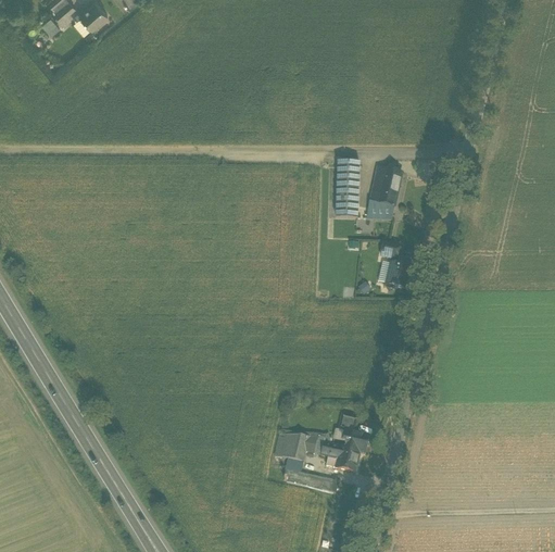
[(66,0),(60,5),(65,11),(74,4),(71,0),(66,0)]
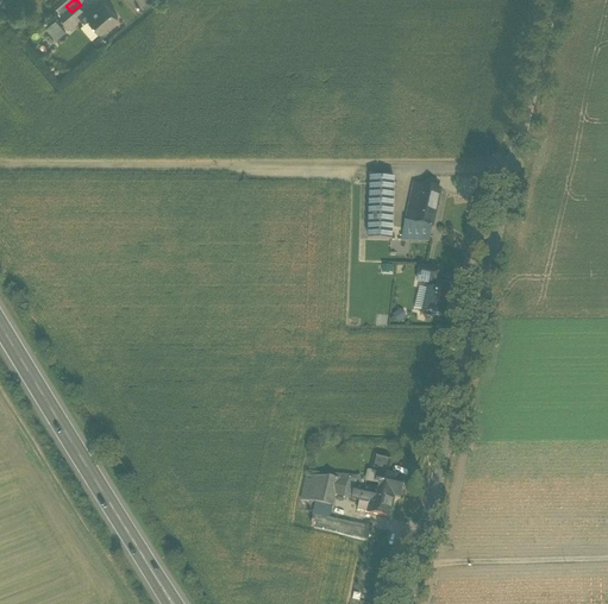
[(117,12),(106,0),(100,0),(93,6),(92,4),(85,10),(100,27),(117,12)]
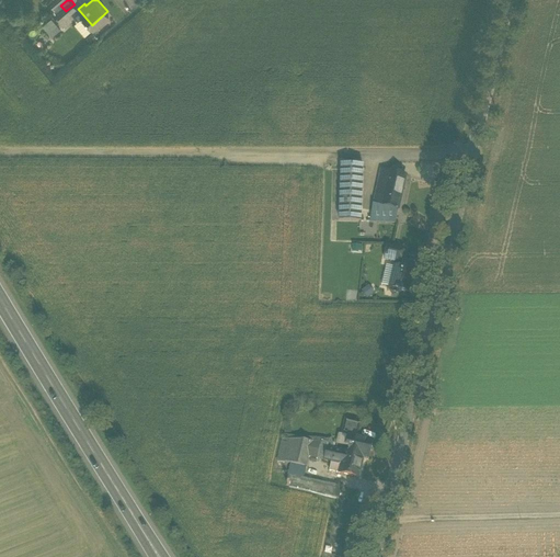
[(60,6),(55,11),(59,16),(66,11),(60,6)]
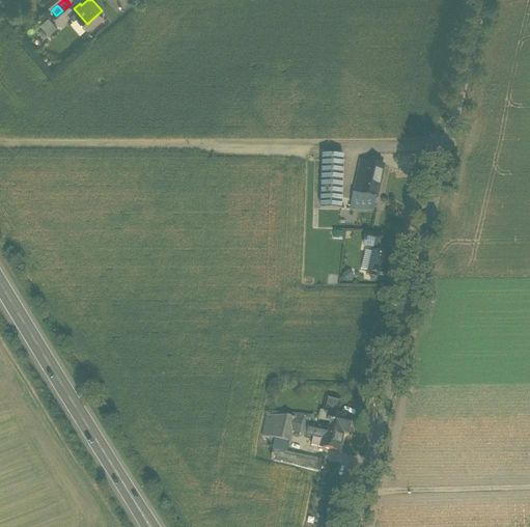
[(48,14),(39,21),(45,27),(52,20),(48,14)]
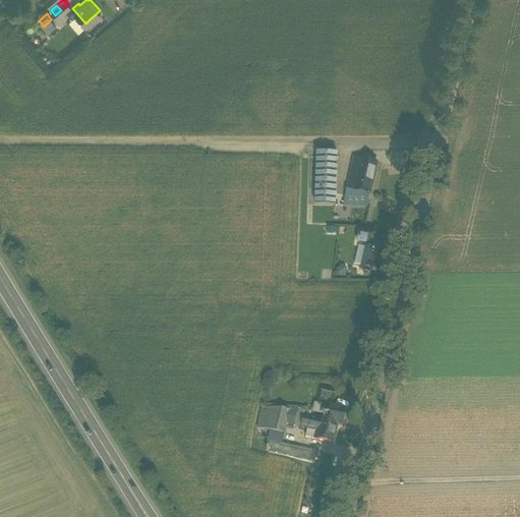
[(51,19),(44,26),(47,30),(55,23),(51,19)]
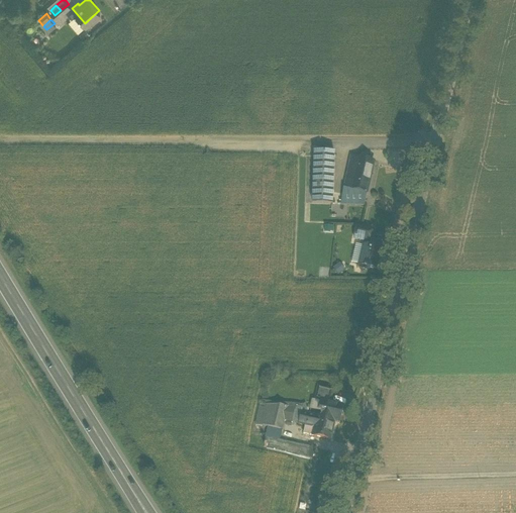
[(78,27),(81,32),(88,29),(85,24),(78,27)]
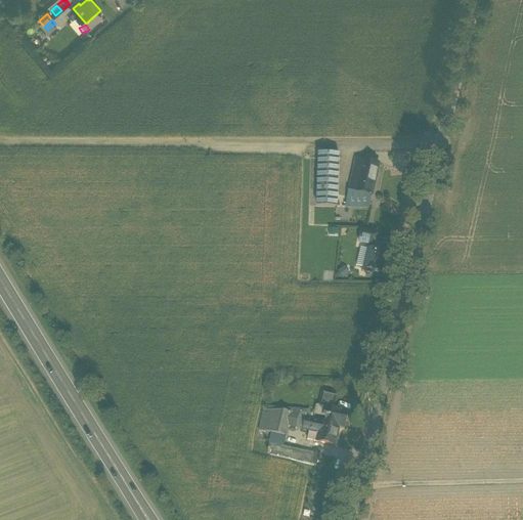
[(338,154),(317,153),(316,190),(337,193),(338,154)]
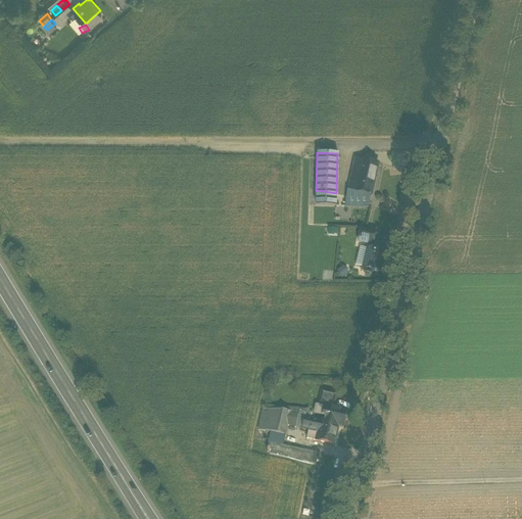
[(362,157),(354,156),(351,169),(360,170),(362,157)]
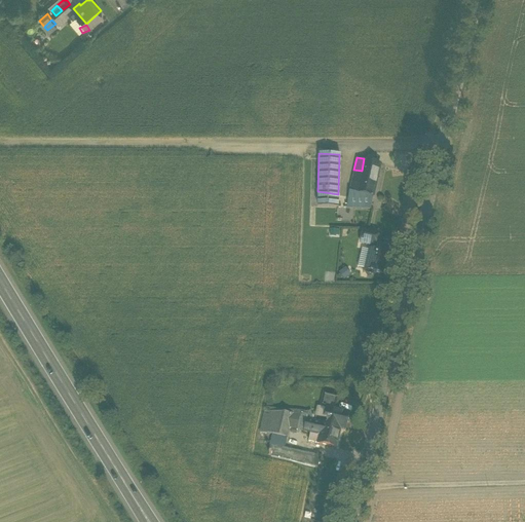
[(379,162),(364,158),(362,171),(360,181),(351,179),(349,189),(372,194),(379,162)]
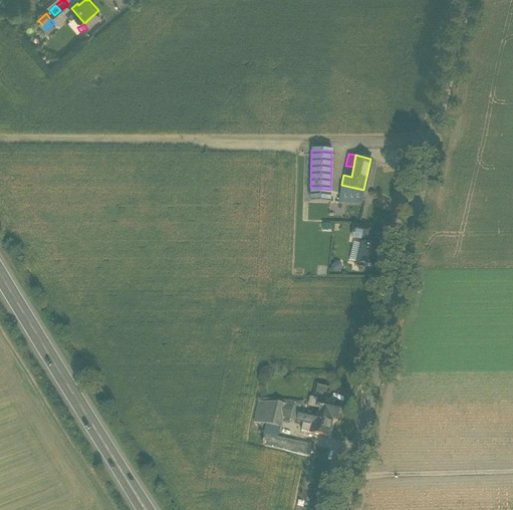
[(353,167),(345,166),(343,175),(351,177),(353,167)]
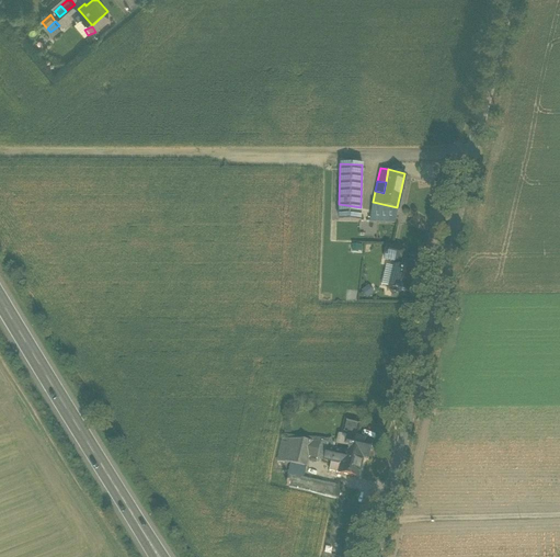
[(397,207),(373,202),(369,218),(395,219),(397,207)]
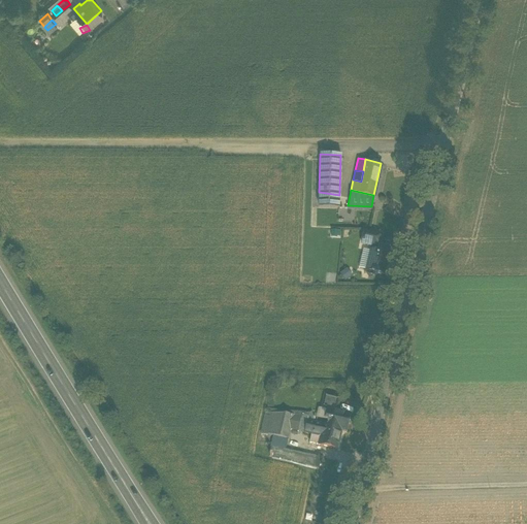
[(339,195),(319,192),(318,204),(339,204),(339,195)]
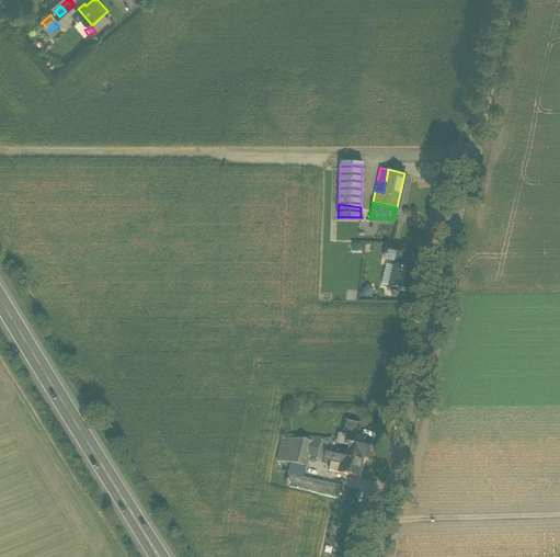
[(369,218),(335,217),(334,238),(390,240),(395,219),(369,218)]
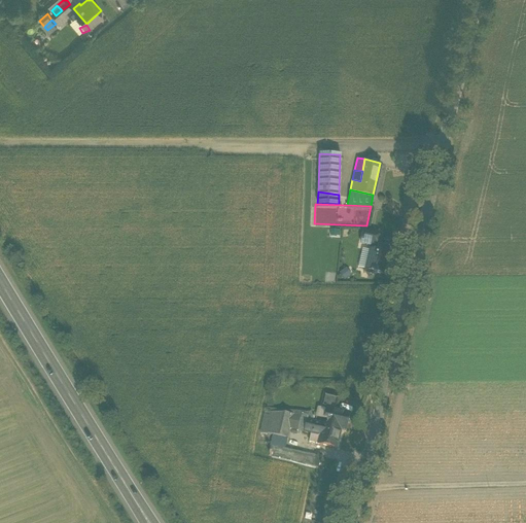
[(378,232),(363,228),(360,241),(375,245),(378,232)]
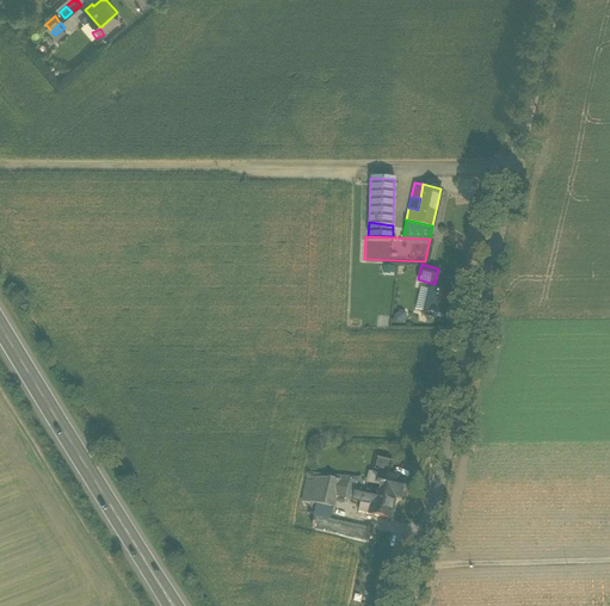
[(451,292),(430,286),(424,310),(425,311),(425,314),(431,315),(432,313),(445,316),(448,304),(450,304),(450,303),(449,303),(451,292)]
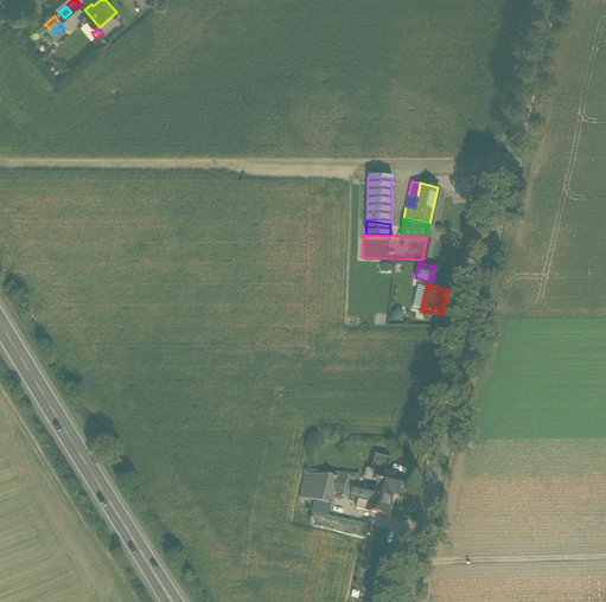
[(390,455),(372,450),(369,466),(376,467),(377,467),(387,469),(390,455)]
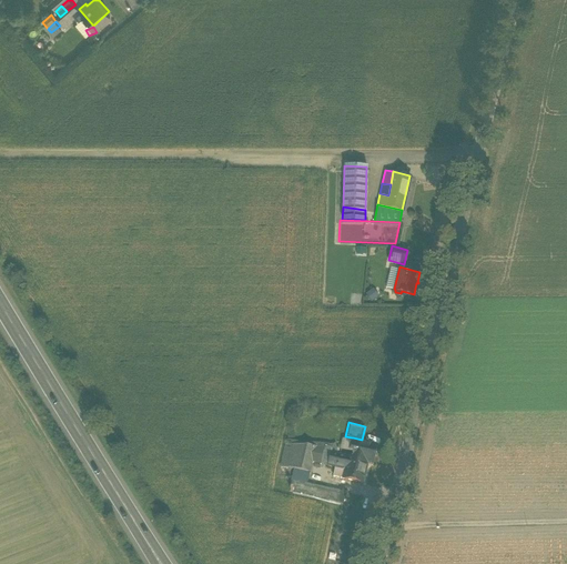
[(376,445),(366,443),(365,440),(362,440),(353,437),(352,437),(350,450),(352,451),(354,454),(353,456),(367,460),(366,462),(372,463),(376,445)]
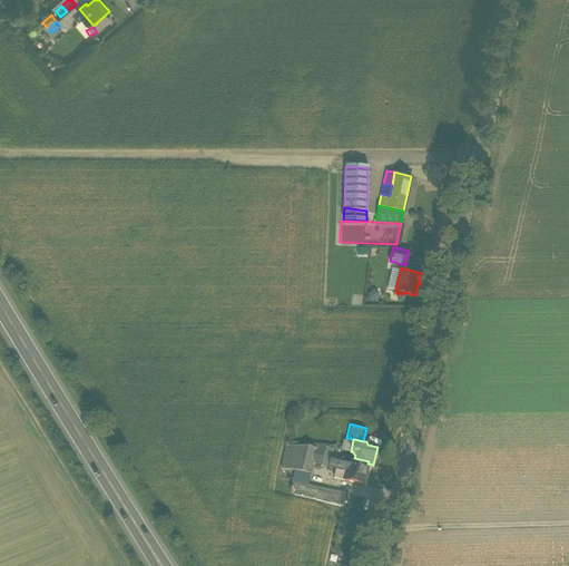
[(300,445),(285,443),(280,466),(294,469),(300,445)]
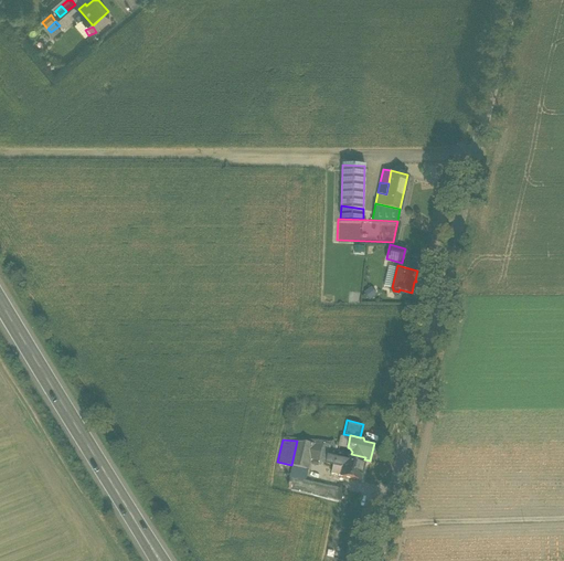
[(314,442),(297,441),(291,465),(307,468),(309,457),(314,442)]
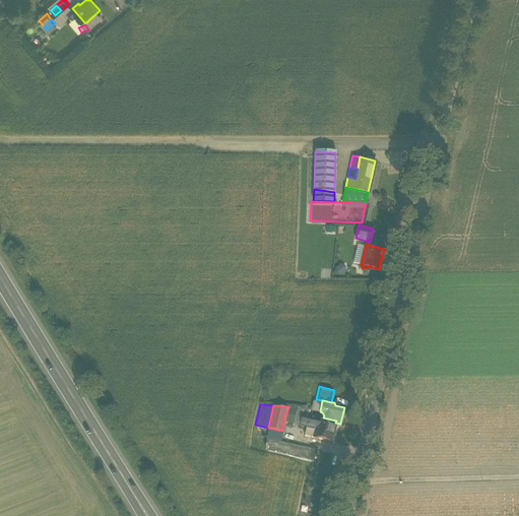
[(297,407),(288,406),(284,421),(293,423),(294,421),(297,407)]
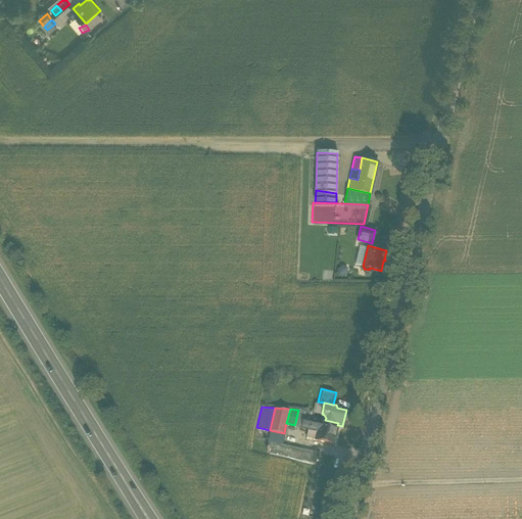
[(304,411),(298,410),(295,423),(301,424),(303,415),(304,411)]
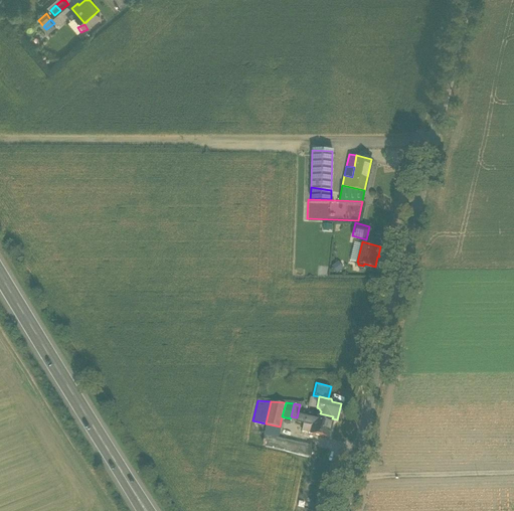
[(299,408),(297,417),(296,419),(303,421),(313,423),(311,432),(328,436),(332,418),(333,416),(320,413),(299,408)]
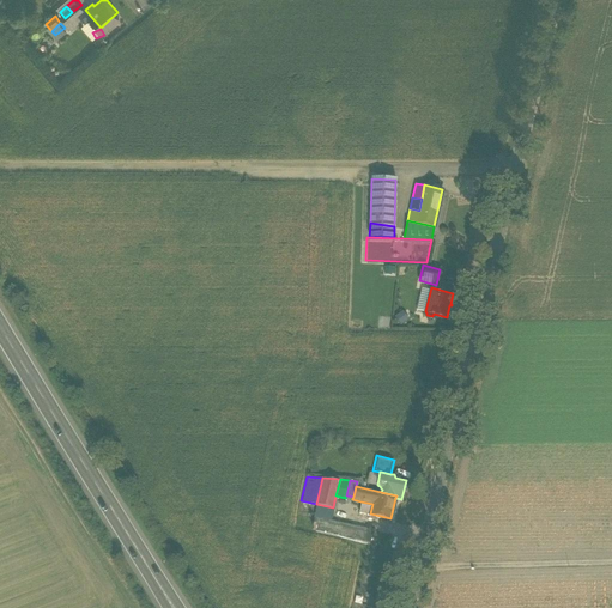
[(373,504),(361,502),(358,511),(370,514),(373,504)]
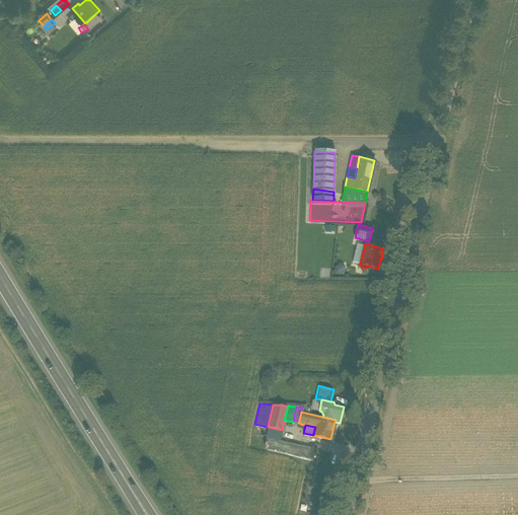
[(282,430),(268,427),(266,436),(269,437),(280,439),(282,430)]
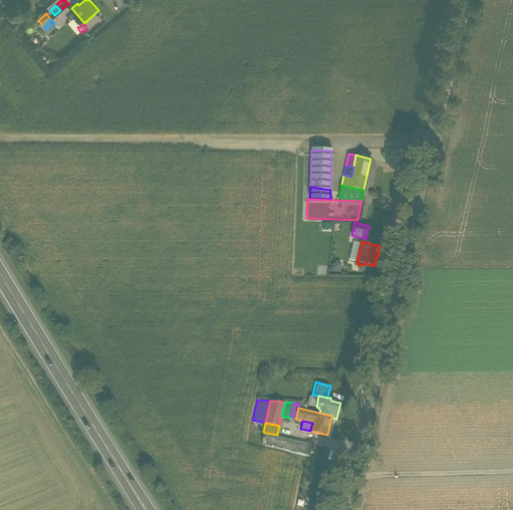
[(277,435),(266,433),(264,443),(286,449),(289,449),(305,453),(308,442),(277,435)]
